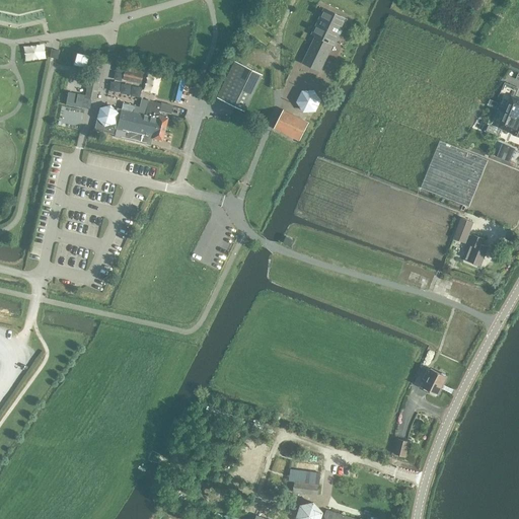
[(347,19),(324,8),(312,34),(315,35),(312,43),(303,63),(320,71),(332,45),(335,45),(347,19)]
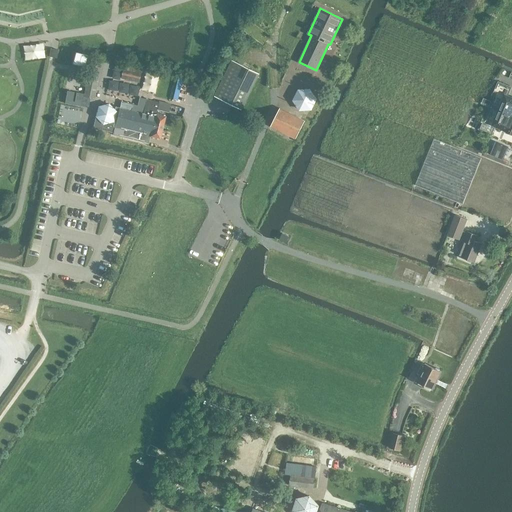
[(0,20),(16,24),(18,13),(0,9),(0,20)]
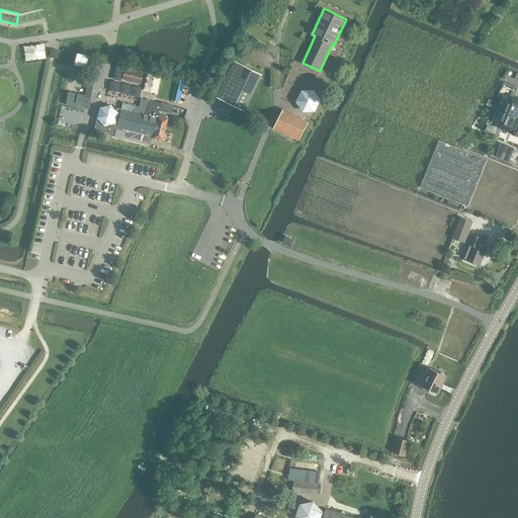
[(24,46),(24,61),(46,60),(46,46),(24,46)]
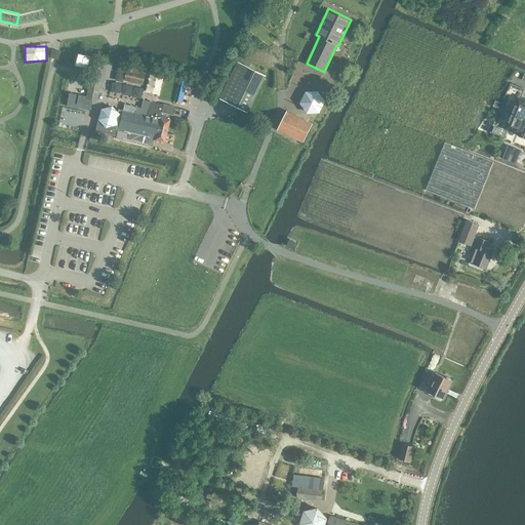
[(74,66),(86,69),(89,56),(77,53),(74,66)]
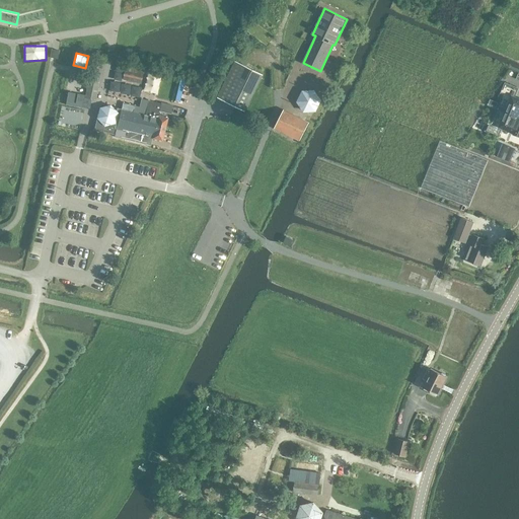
[(95,100),(103,62),(92,60),(84,97),(95,100)]
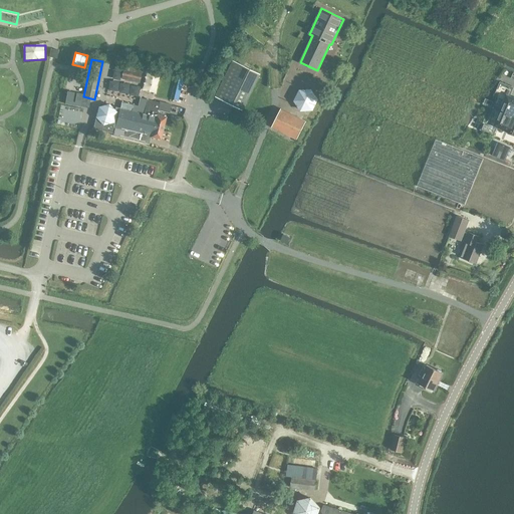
[(244,107),(261,71),(234,59),(217,95),(244,107)]
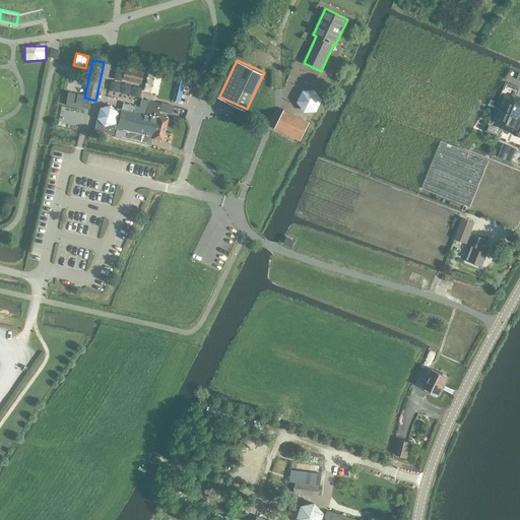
[(131,81),(140,83),(143,70),(134,68),(131,81)]
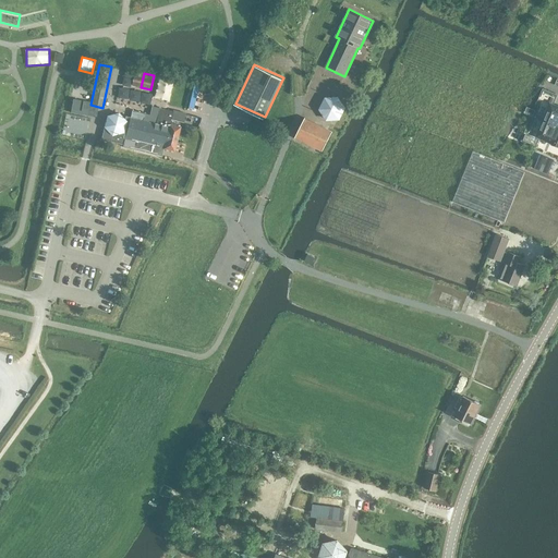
[(167,105),(172,83),(162,81),(157,102),(167,105)]
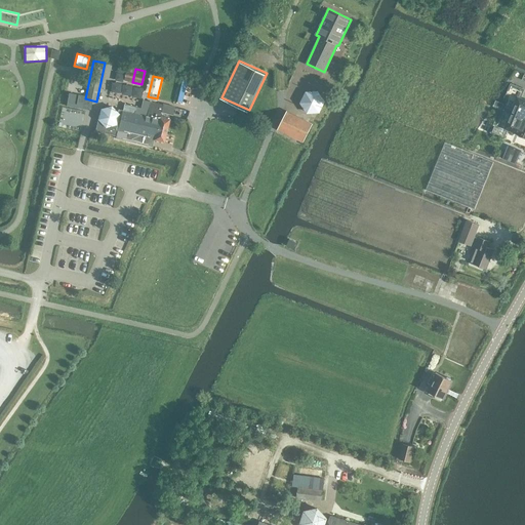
[(509,94),(502,109),(524,118),(524,101),(521,98),(524,89),(511,84),(507,93),(509,94)]
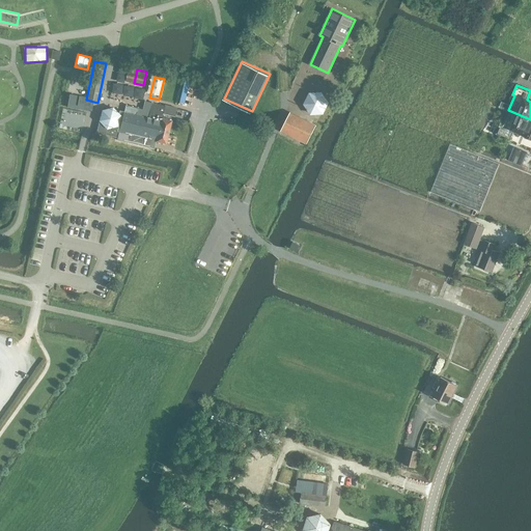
[(309,94),(304,104),(311,113),(322,113),(327,103),(320,93),(309,94)]
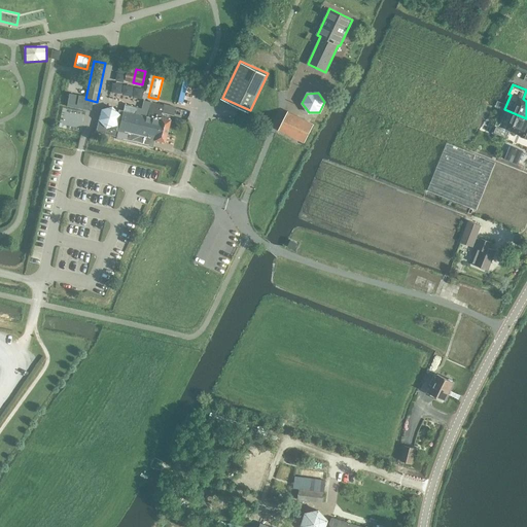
[(69,95),(67,106),(82,109),(84,98),(79,97),(77,105),(73,104),(75,96),(69,95)]
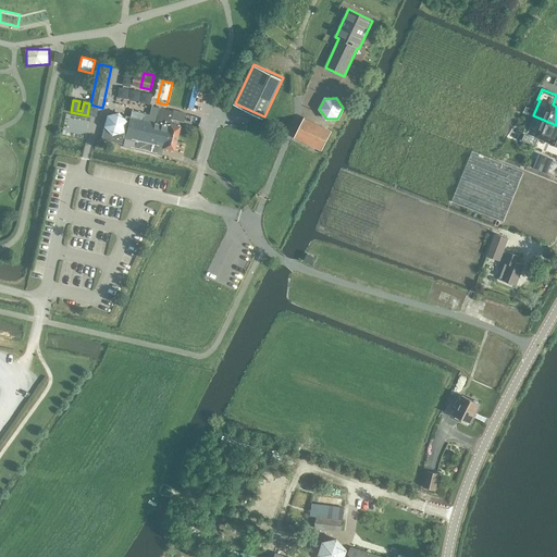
[(174,151),(180,126),(169,124),(172,112),(159,109),(156,124),(147,122),(148,119),(143,118),(143,121),(130,118),(125,116),(124,120),(118,113),(107,116),(104,127),(112,135),(110,141),(123,145),(125,136),(156,144),(164,146),(163,148),(174,151)]
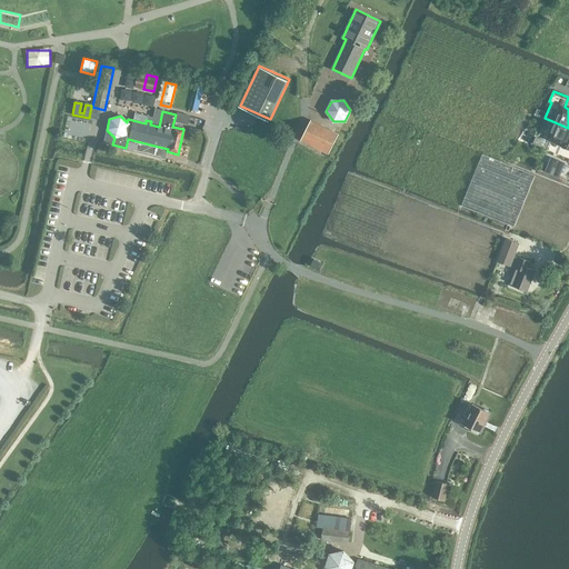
[(568,128),(545,118),(538,135),(536,133),(531,143),(546,150),(550,140),(563,145),(562,146),(568,148),(568,128)]
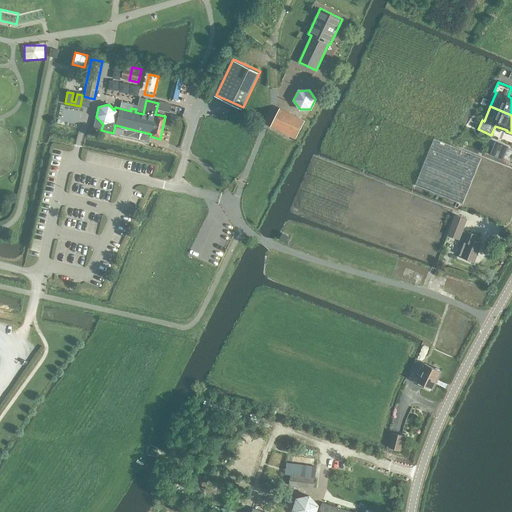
[(279,109),(270,126),(295,139),(304,121),(279,109)]
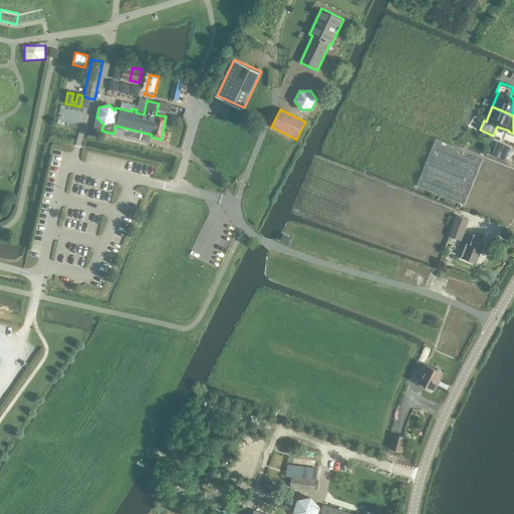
[(461,241),(469,220),(456,216),(449,237),(461,241)]
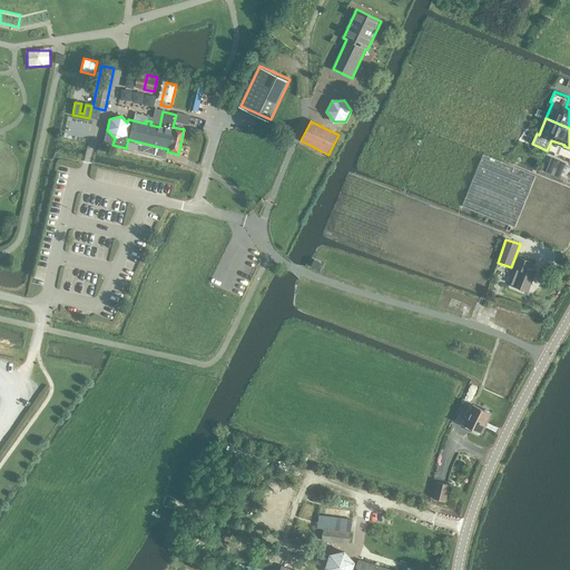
[(528,293),(536,272),(529,268),(532,263),(519,257),(514,268),(519,271),(512,286),(521,291),(523,292),(523,291),(528,293)]
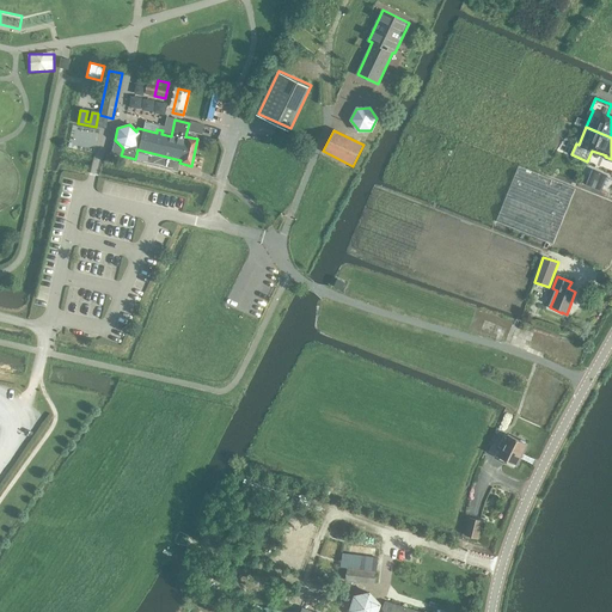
[(346,285),(343,283),(337,280),(335,286),(343,289),(346,285)]
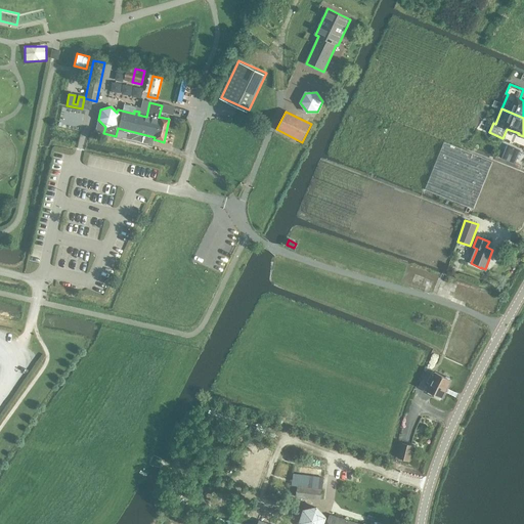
[(445,378),(434,372),(426,391),(442,398),(451,381),(449,380),(450,379),(446,377),(445,378)]
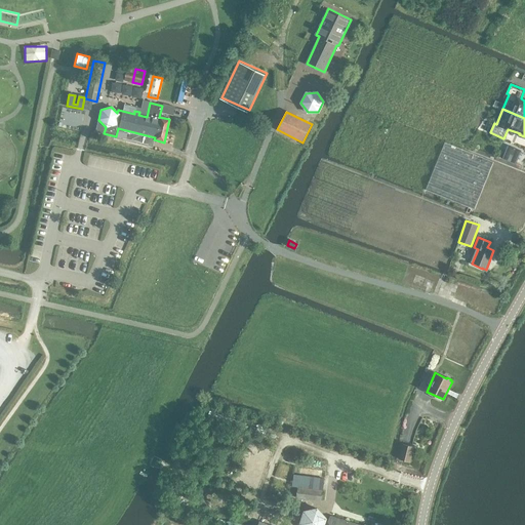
[(233,433),(229,444),(236,446),(240,435),(233,433)]
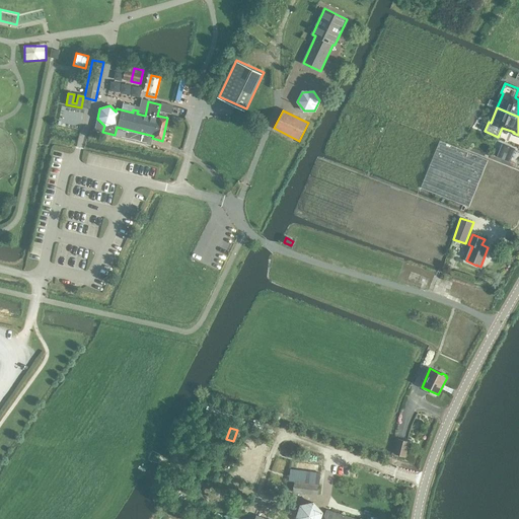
[(405,457),(410,442),(398,439),(394,454),(405,457)]
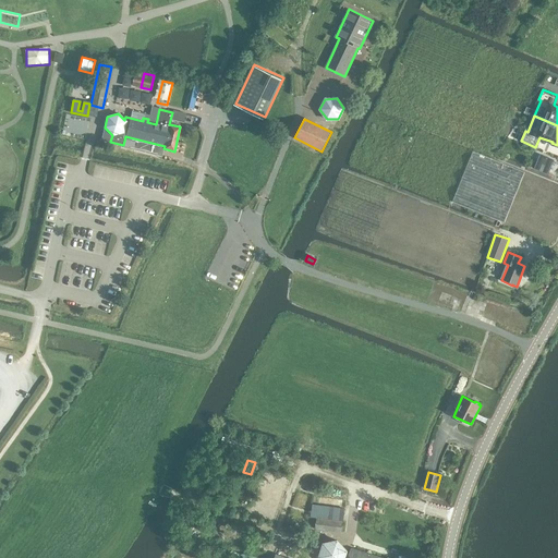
[(315,530),(341,533),(343,510),(318,507),(315,530)]
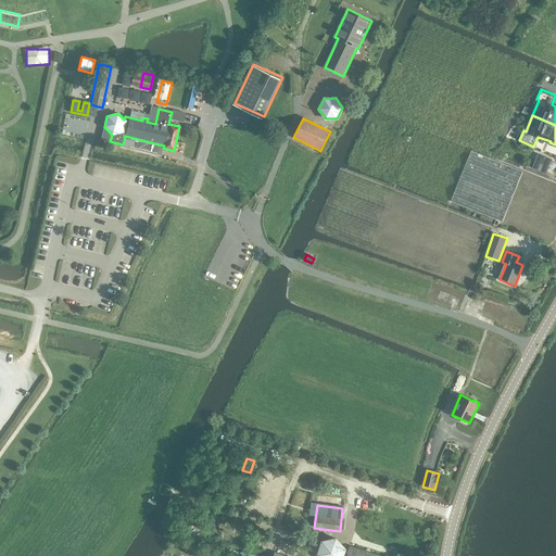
[(215,516),(213,522),(238,531),(240,525),(215,516)]
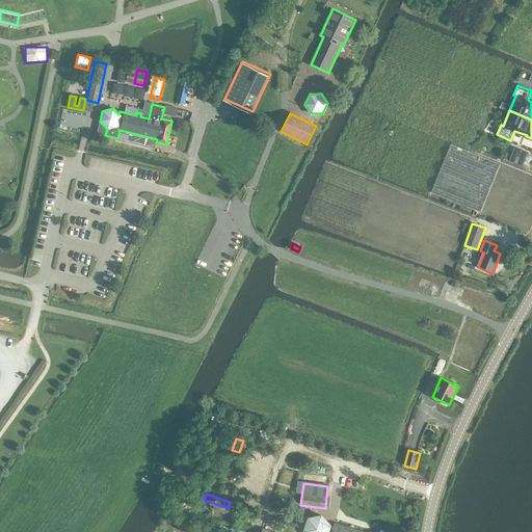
[(308,517),(303,531),(329,531),(331,525),(322,514),(308,517)]
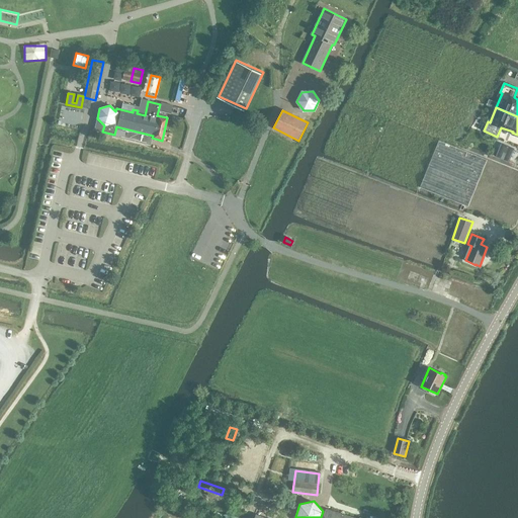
[(353,517),(335,512),(326,509),(323,517),(353,517)]
